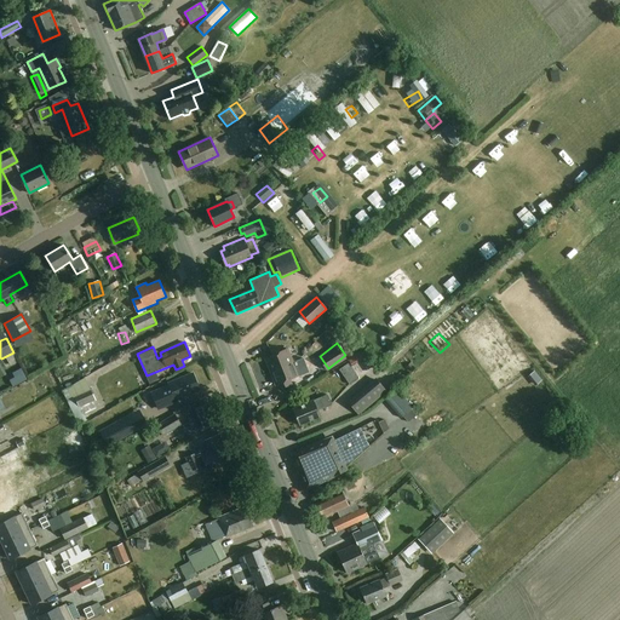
[(265,357),(271,371),(293,361),(288,348),(280,351),(277,346),(271,349),(274,354),(265,357)]
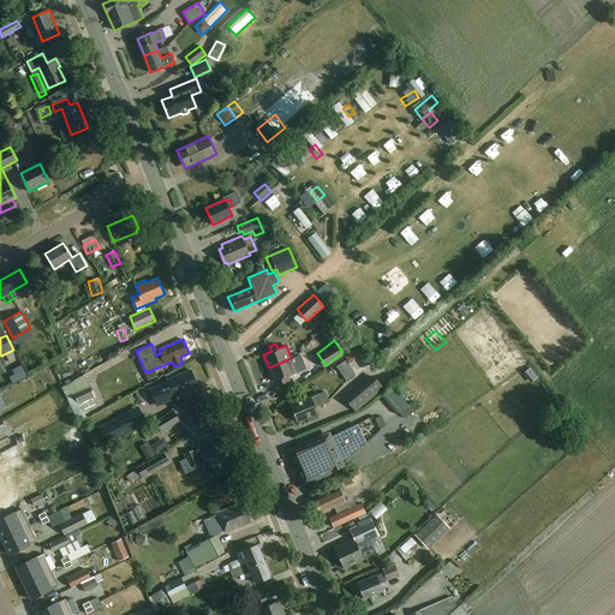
[(297,372),(291,358),(269,368),(274,381),(282,378),(285,383),(291,381),(288,375),(297,372)]
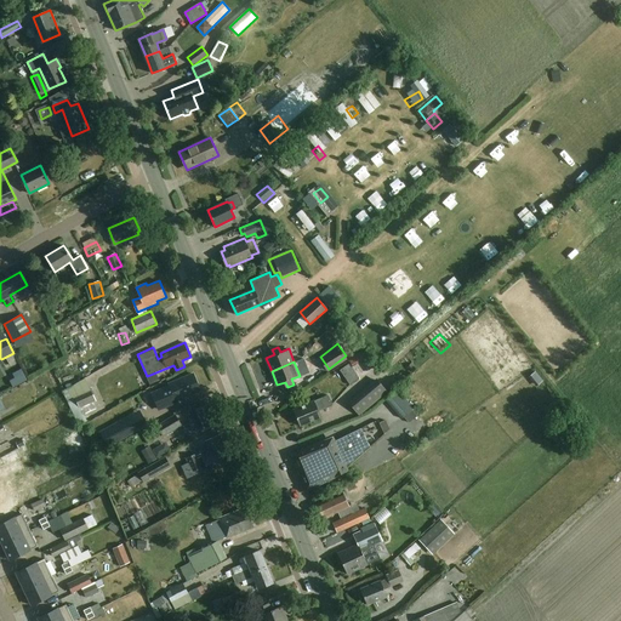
[(359,379),(349,364),(341,370),(351,385),(359,379)]
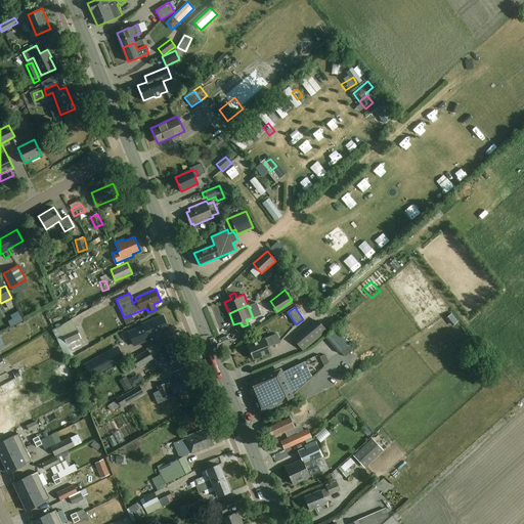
[(135,321),(132,314),(124,317),(127,324),(135,321)]
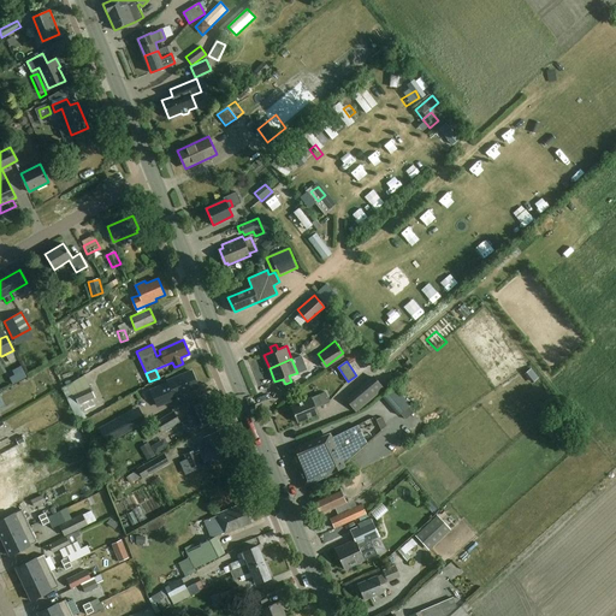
[(150,389),(158,406),(182,396),(181,392),(199,385),(193,371),(181,375),(182,377),(178,378),(175,379),(150,389)]
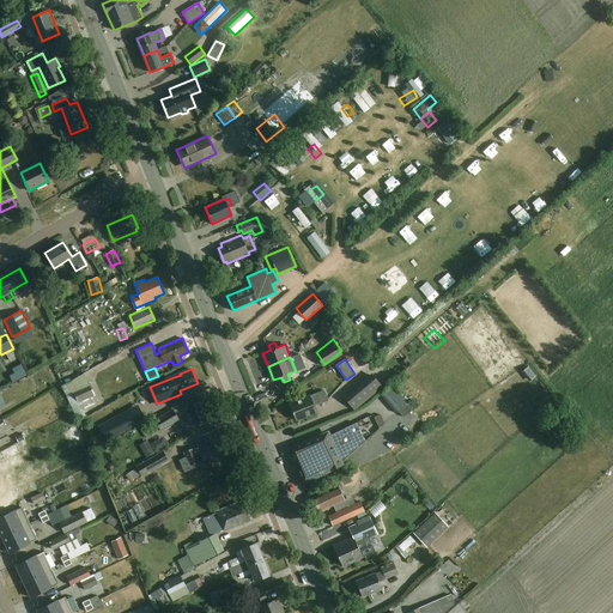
[(383,387),(374,375),(345,399),(354,410),(383,387)]
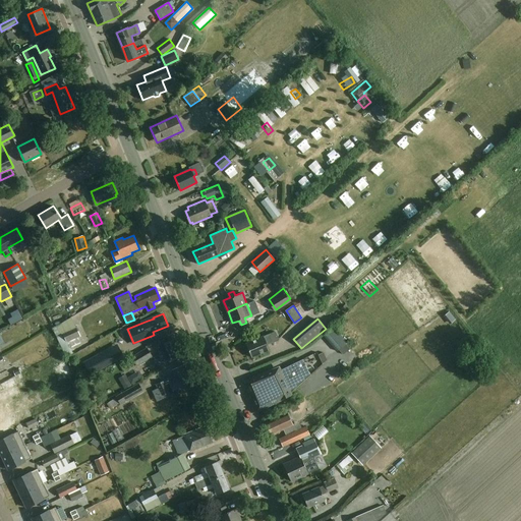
[(81,336),(73,320),(53,328),(65,357),(72,354),(70,349),(82,344),(79,337),(81,336)]
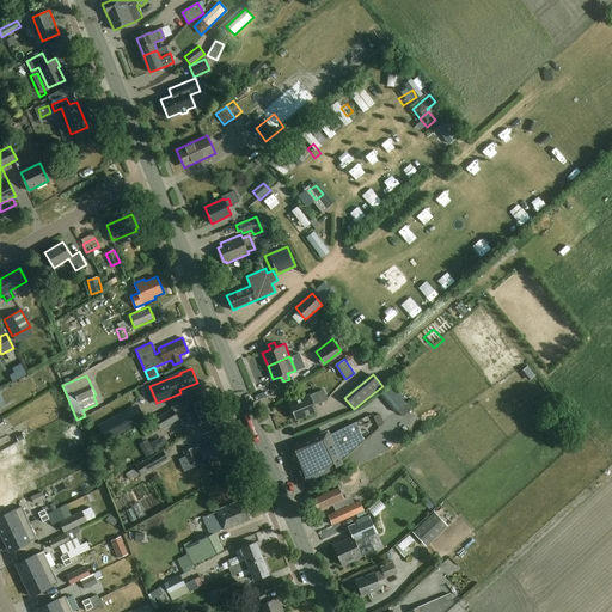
[(397,414),(408,404),(391,384),(380,393),(397,414)]
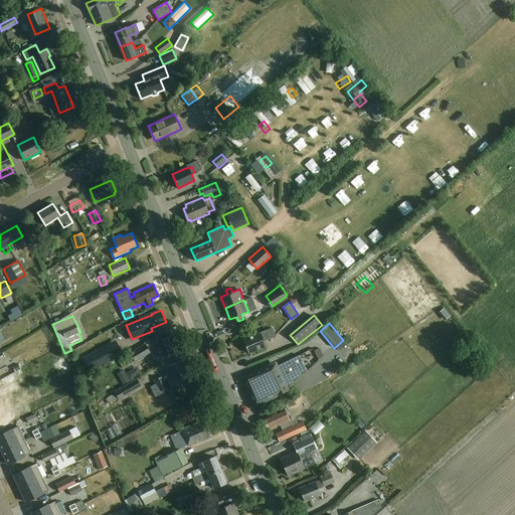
[(276,336),(273,327),(243,339),(248,353),(267,346),(264,340),(276,336)]
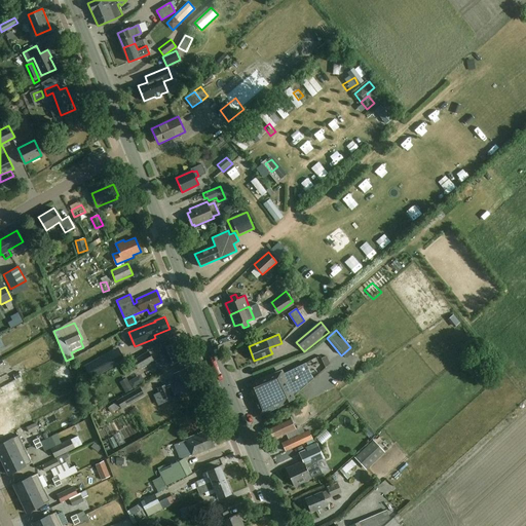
[(184,360),(178,342),(165,346),(166,348),(159,351),(163,362),(157,365),(159,371),(166,368),(166,367),(173,364),(184,360)]
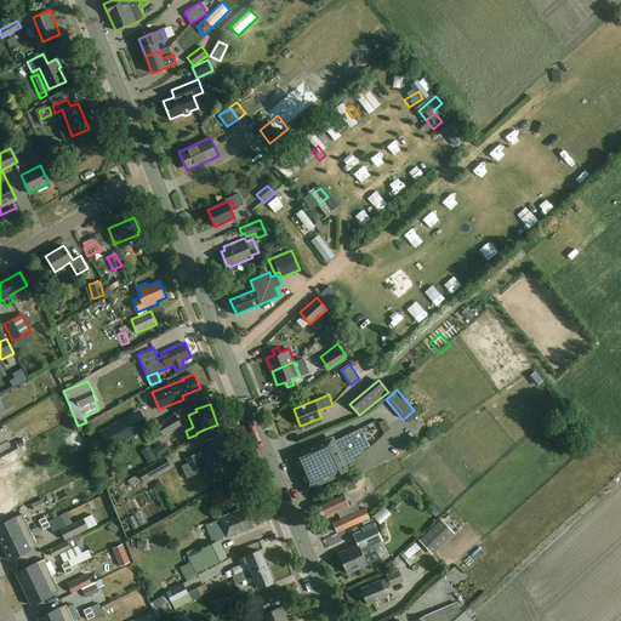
[(120,426),(101,437),(106,448),(125,437),(144,426),(140,415),(120,426)]
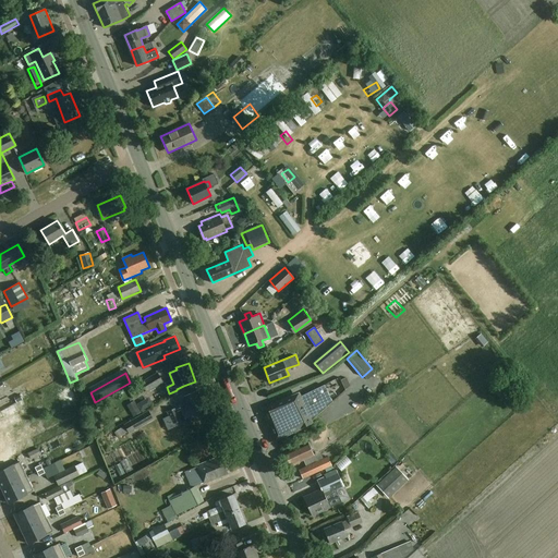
[(164,383),(157,373),(141,383),(147,392),(164,383)]
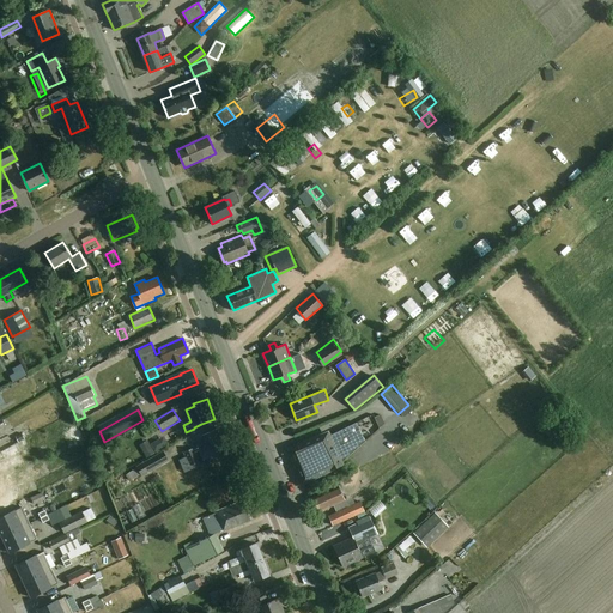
[(329,431),(314,437),(289,448),(303,484),(329,471),(345,465),(344,462),(368,443),(357,423),(331,435),(329,431)]
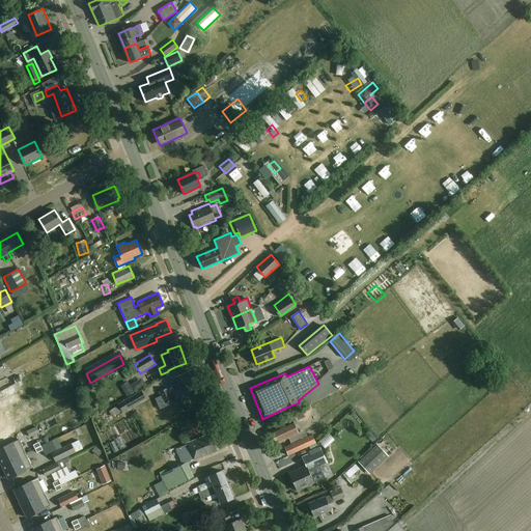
[(197,390),(189,370),(175,376),(176,380),(173,382),(174,384),(171,386),(176,398),(197,390)]
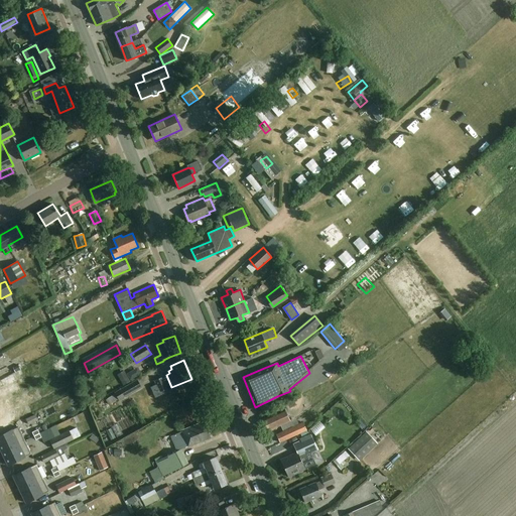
[(12,377),(26,373),(23,361),(8,365),(12,377)]
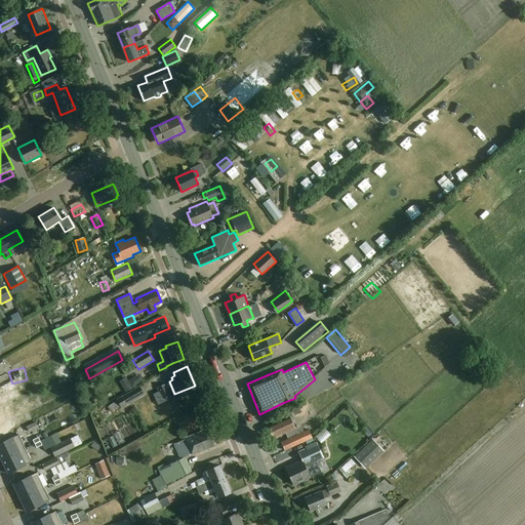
[(171,395),(166,384),(157,387),(162,399),(171,395)]
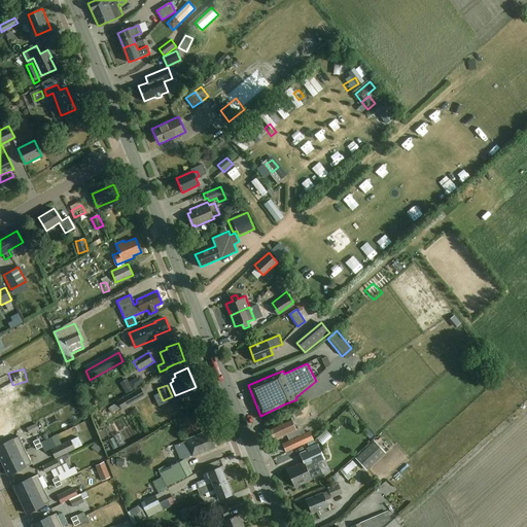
[(145,395),(140,387),(117,400),(121,410),(145,395)]
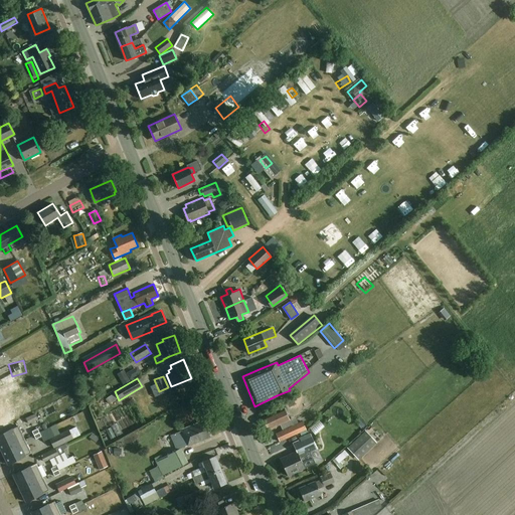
[(15,397),(18,407),(27,404),(23,394),(15,397)]
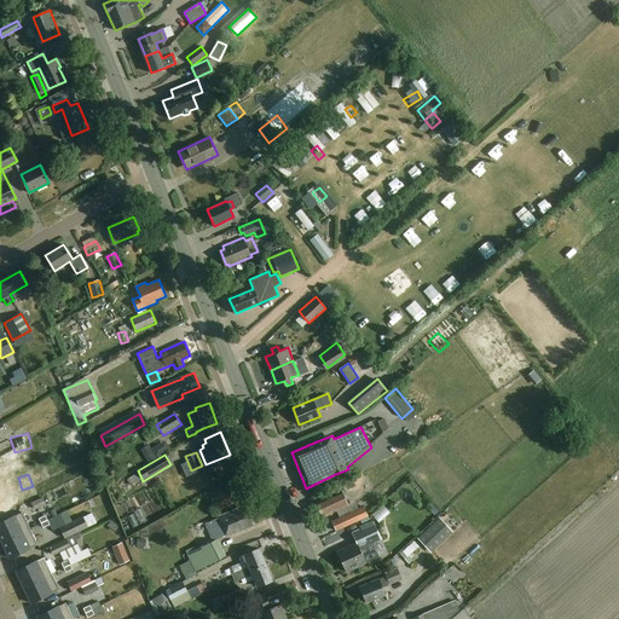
[(352,513),(341,491),(316,503),(319,509),(318,512),(319,514),(322,514),(322,516),(337,509),(341,518),(333,521),(336,531),(368,516),(364,507),(352,513)]
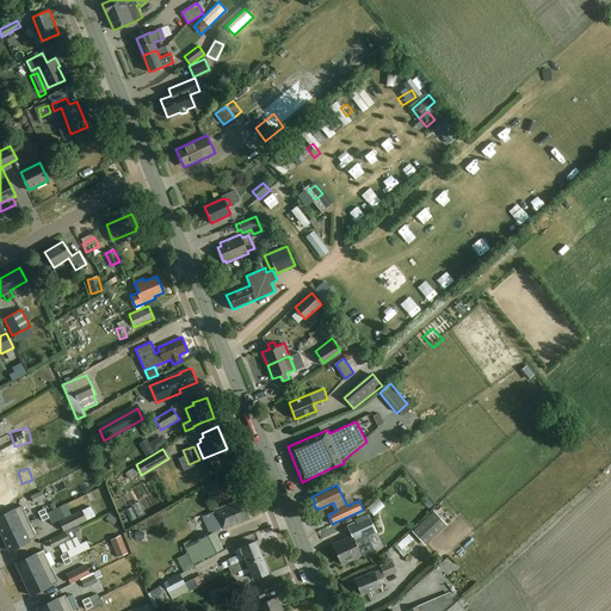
[(32,497),(29,491),(16,498),(19,504),(32,497)]
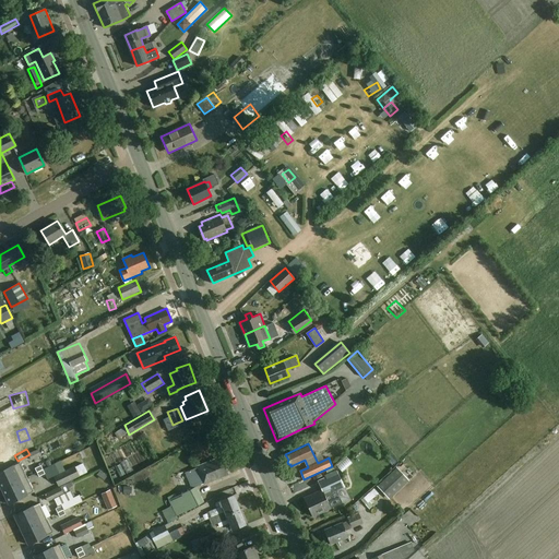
[(228,474),(222,456),(198,466),(198,468),(192,471),(198,485),(204,482),(204,484),(228,474)]
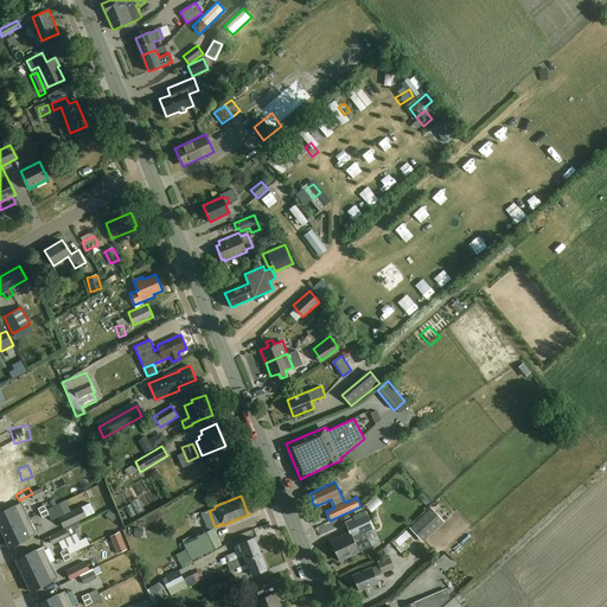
[(382,496),(375,502),(382,510),(390,504),(382,496)]
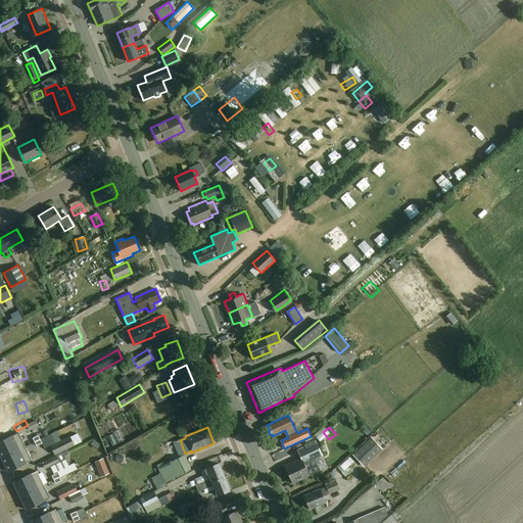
[(57,431),(42,439),(46,447),(51,445),(61,440),(57,431)]
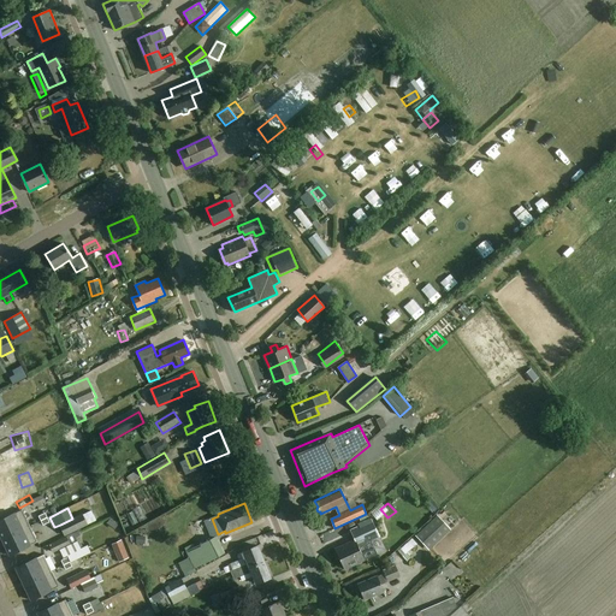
[(0,534),(3,539),(4,539),(23,529),(30,526),(23,510),(0,520),(0,534)]
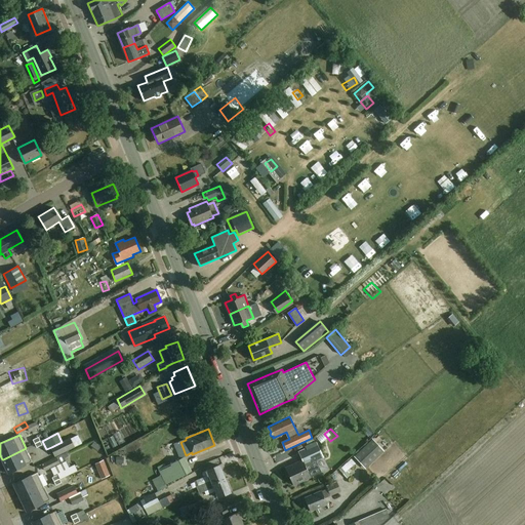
[(75,447),(71,438),(62,442),(51,447),(55,456),(75,447)]
